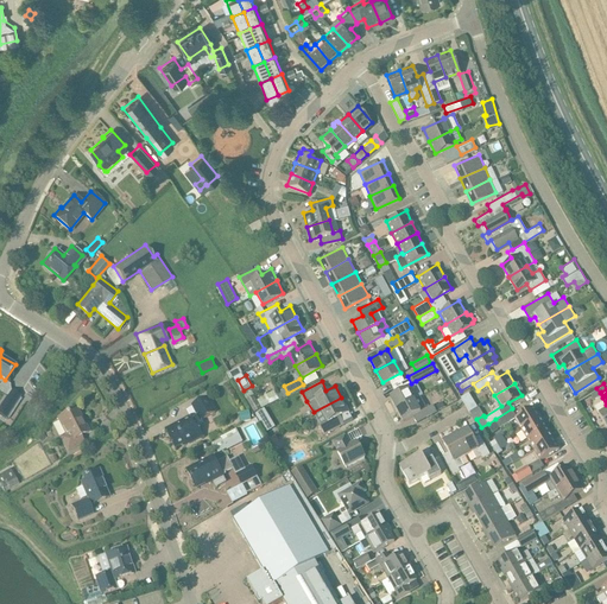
[(423,393),(419,387),(410,392),(406,386),(389,395),(396,407),(413,398),(423,393)]
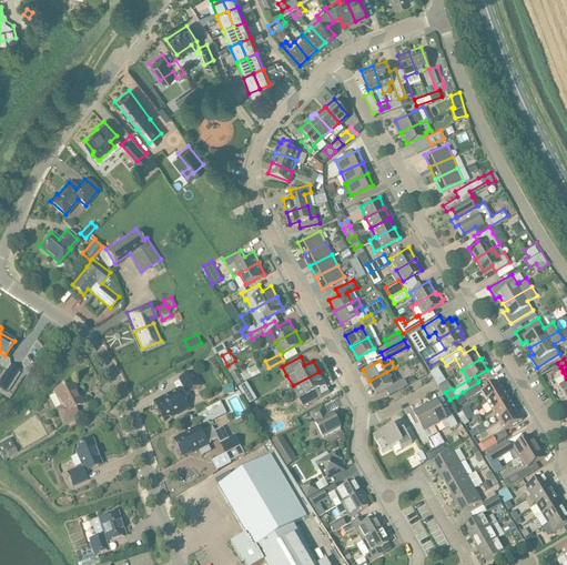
[(0,387),(4,390),(19,369),(8,362),(0,373),(0,387)]
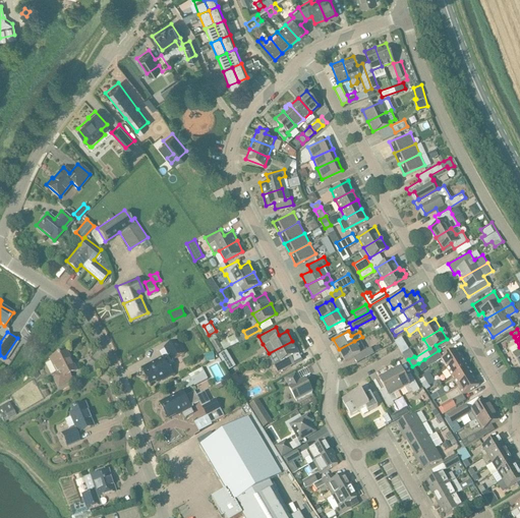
[(223,348),(214,333),(208,336),(217,352),(223,348)]
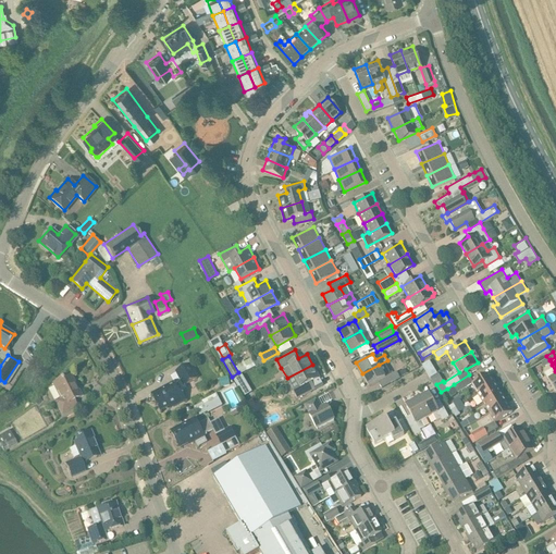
[(236,365),(239,371),(245,368),(246,369),(255,364),(251,357),(243,362),(242,361),(236,365)]
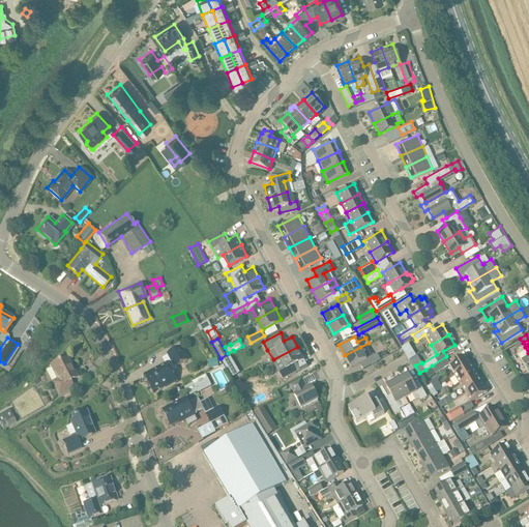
[(409,357),(415,353),(408,340),(402,344),(409,357)]
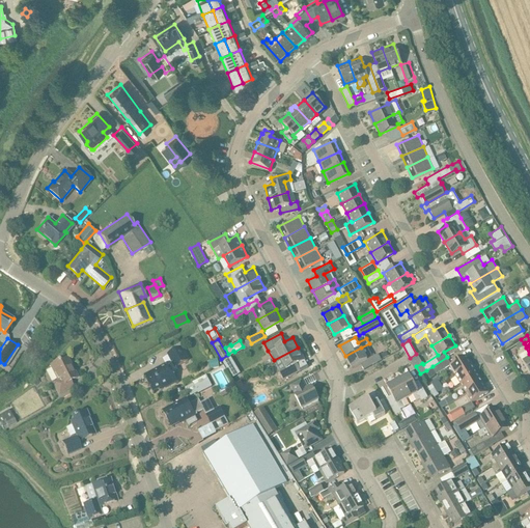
[(144,373),(152,389),(165,382),(166,384),(175,379),(170,368),(175,365),(174,364),(187,358),(179,344),(167,352),(171,359),(144,373)]
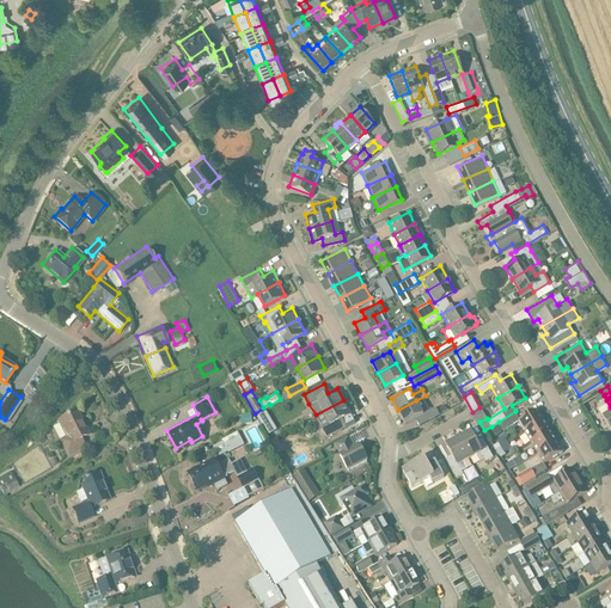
[(321,428),(325,436),(346,425),(341,417),(350,412),(343,400),(316,415),(322,427),(321,428)]
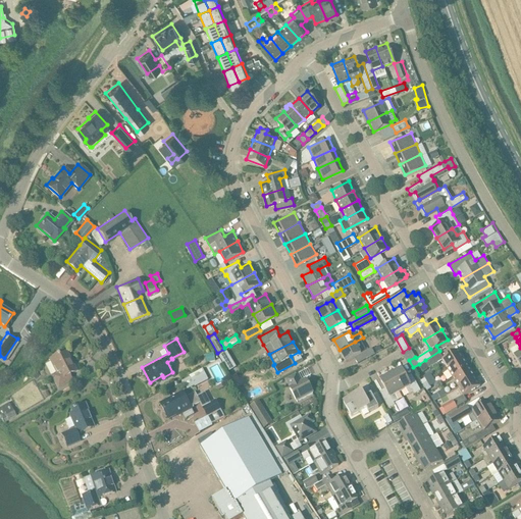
[(355,342),(340,350),(345,360),(360,352),(355,342)]
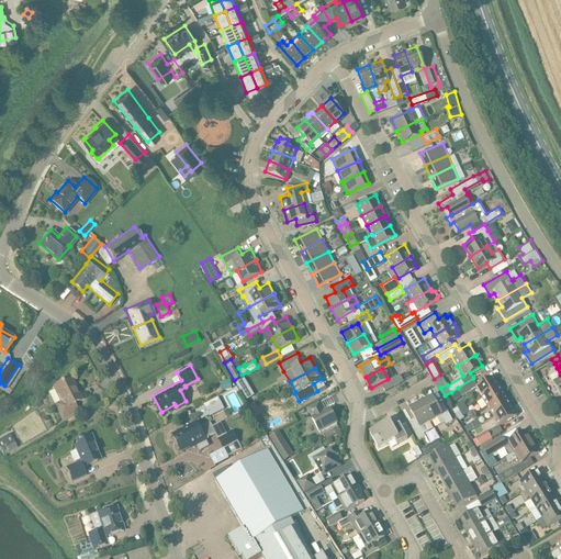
[(394,383),(402,379),(400,373),(391,378),(394,383)]
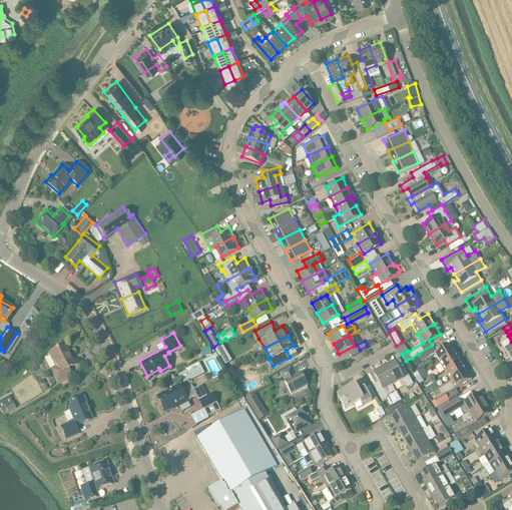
[(223,363),(231,358),(223,342),(215,347),(223,363)]
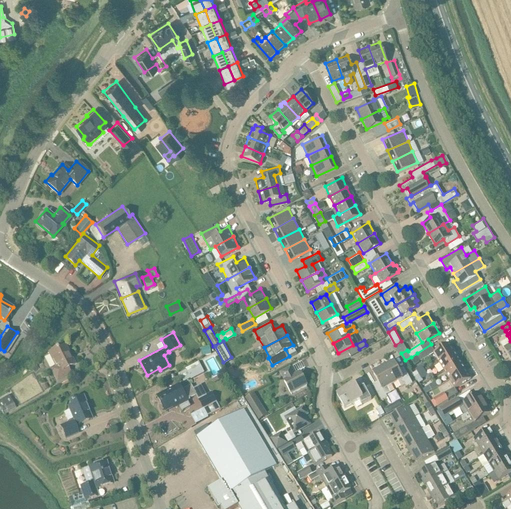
[(432,351),(438,360),(454,350),(449,341),(434,350),(431,344),(417,353),(420,358),(432,351)]
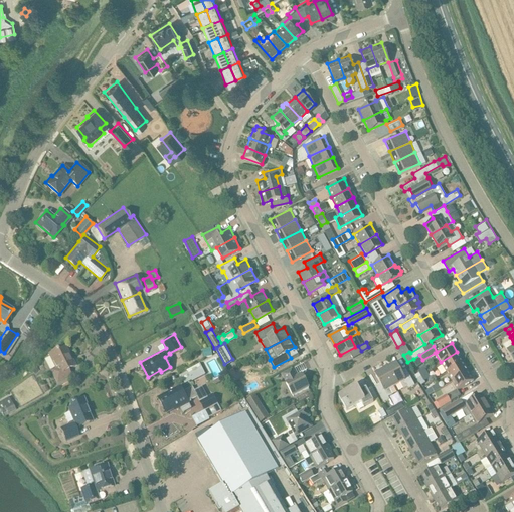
[(50,368),(56,380),(70,373),(67,368),(75,364),(69,353),(68,354),(64,344),(48,353),(55,366),(50,368)]
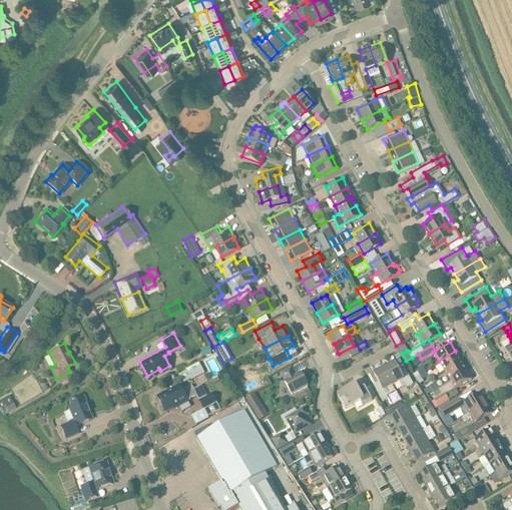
[(455,351),(439,361),(444,370),(460,360),(455,351)]
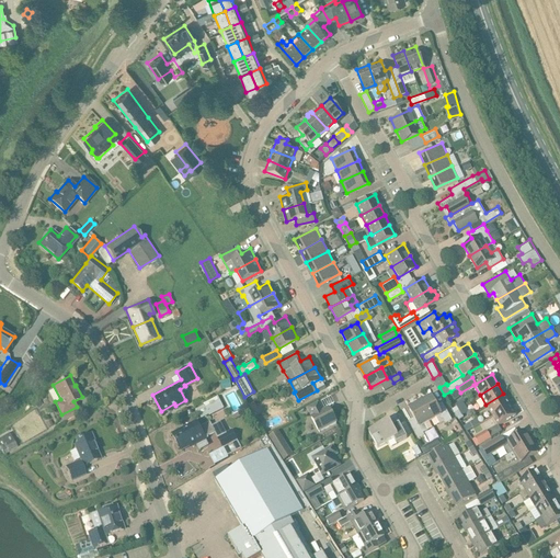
[(503,394),(486,405),(491,413),(510,402),(503,394)]
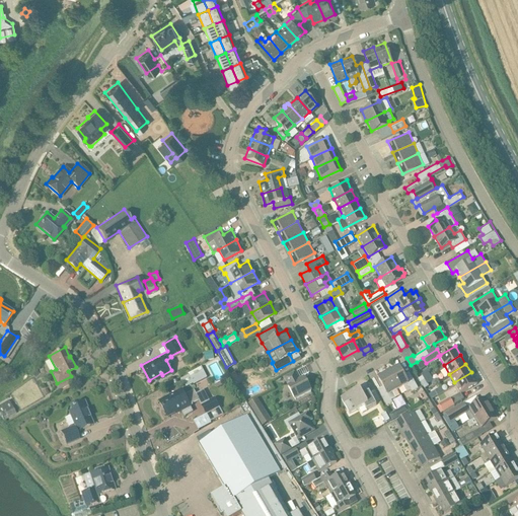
[(410,387),(412,389),(418,386),(409,370),(402,373),(398,365),(387,370),(397,387),(402,384),(405,389),(410,387)]
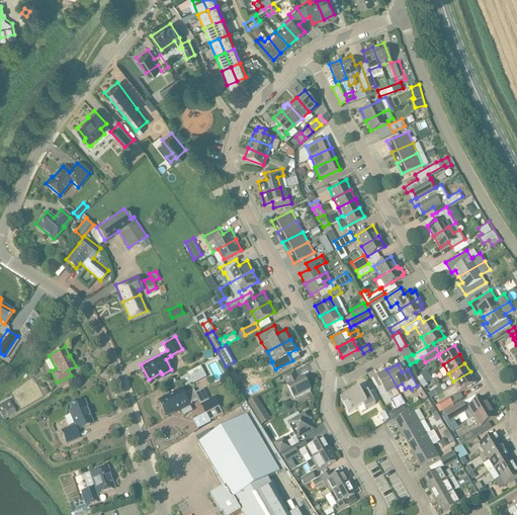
[(189,374),(192,381),(205,374),(202,367),(197,369),(196,368),(193,370),(193,371),(189,374)]
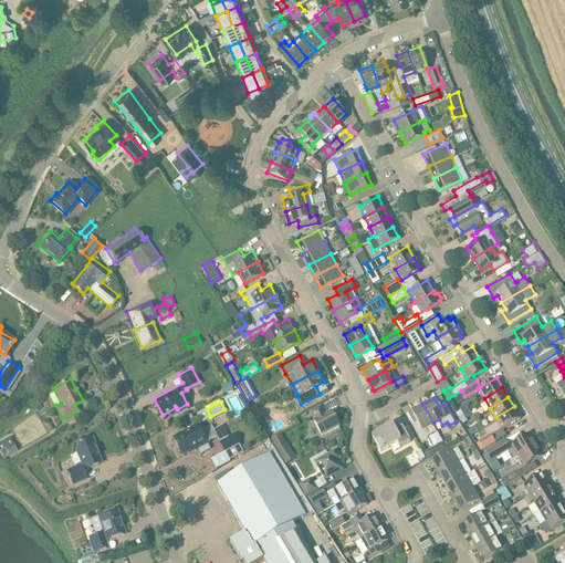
[(454,410),(458,414),(469,407),(466,403),(458,406),(459,408),(454,410)]
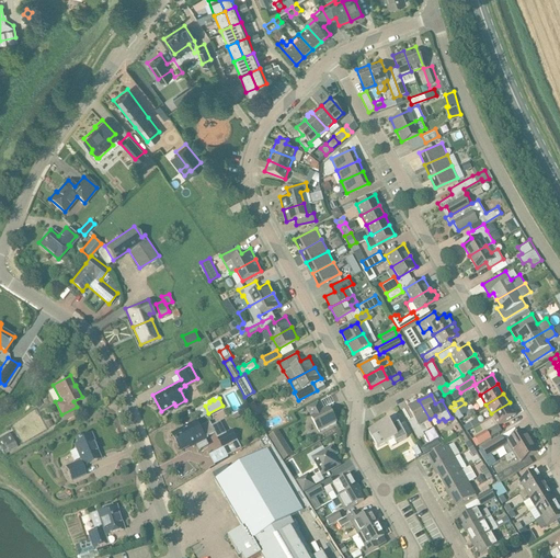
[(310,416),(318,430),(335,421),(328,406),(322,409),(318,400),(307,406),(311,414),(310,416)]
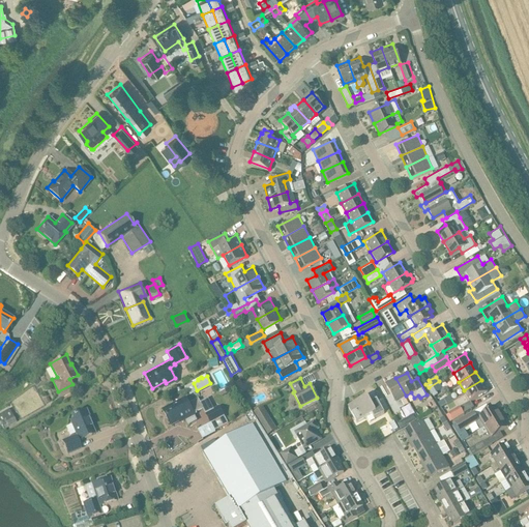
[(385,396),(394,412),(400,409),(399,407),(403,404),(401,399),(406,396),(395,378),(385,384),(390,392),(385,396)]
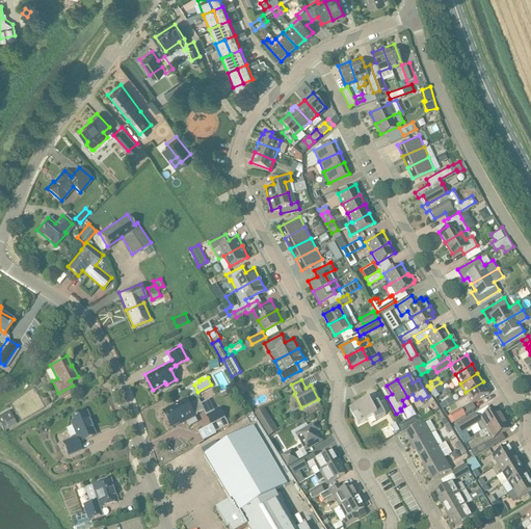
[(483,381),(466,392),(472,401),(488,392),(483,381)]
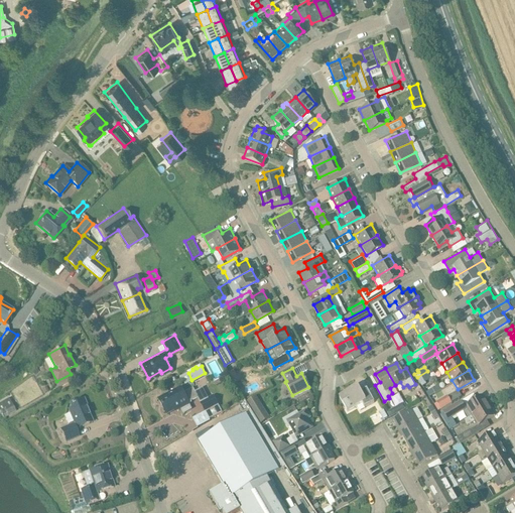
[(417,377),(421,384),(425,381),(424,379),(429,376),(427,371),(417,377)]
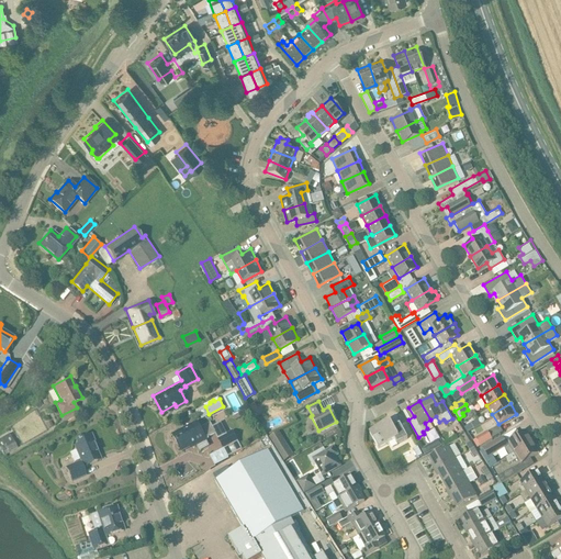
[(467,429),(480,422),(477,416),(463,425),(467,429)]
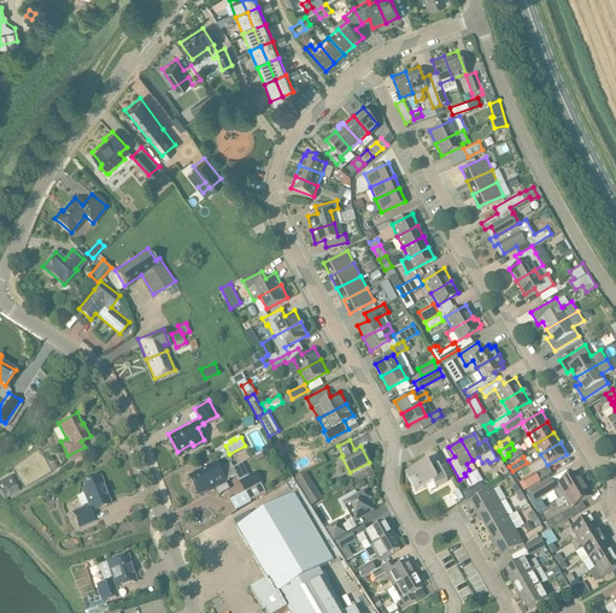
[(404,471),(415,489),(432,479),(435,484),(446,478),(438,463),(430,466),(427,459),(404,471)]
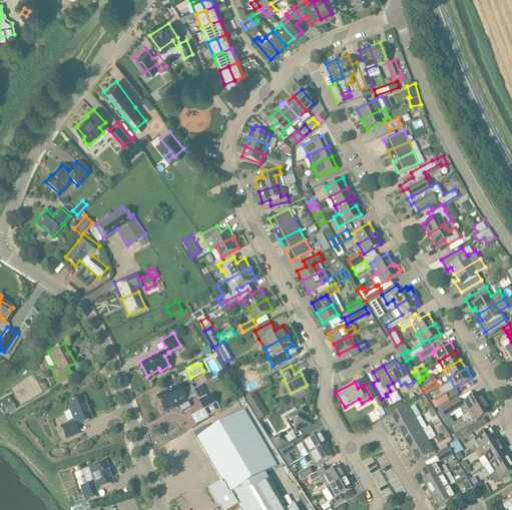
[(194,394),(206,415),(220,408),(211,391),(205,394),(200,383),(192,387),(191,383),(181,389),(178,384),(157,395),(165,410),(178,402),(181,408),(189,404),(186,400),(189,398),(189,397),(194,394)]
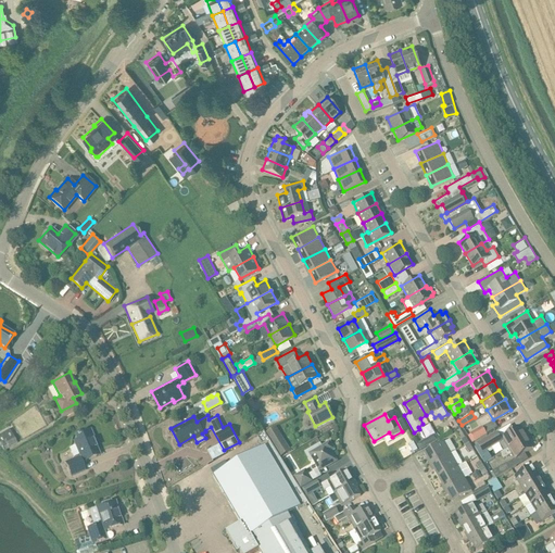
[(475,417),(462,425),(465,430),(478,423),(475,417)]
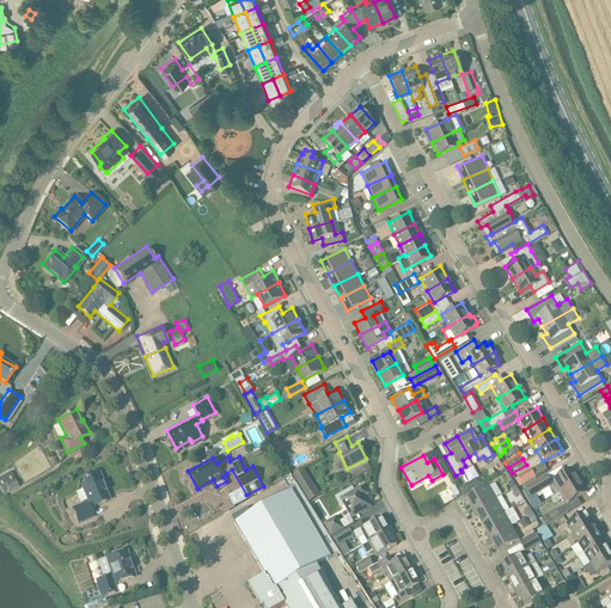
[(521,483),(535,476),(530,466),(517,474),(521,483)]
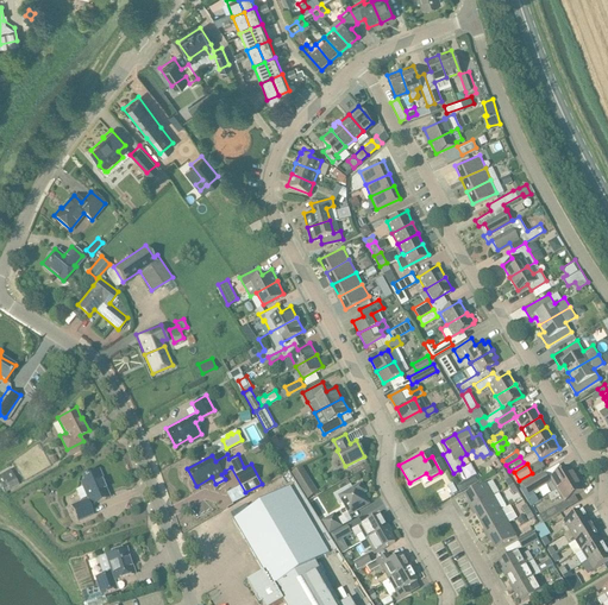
[(549,476),(556,487),(576,476),(569,464),(549,476)]
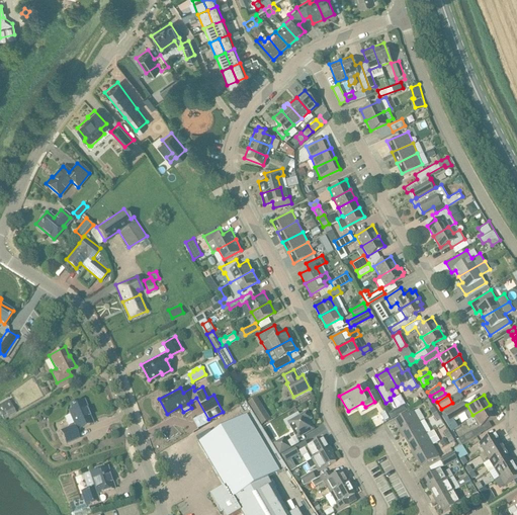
[(247,402),(251,408),(261,424),(271,418),(257,396),(247,402)]
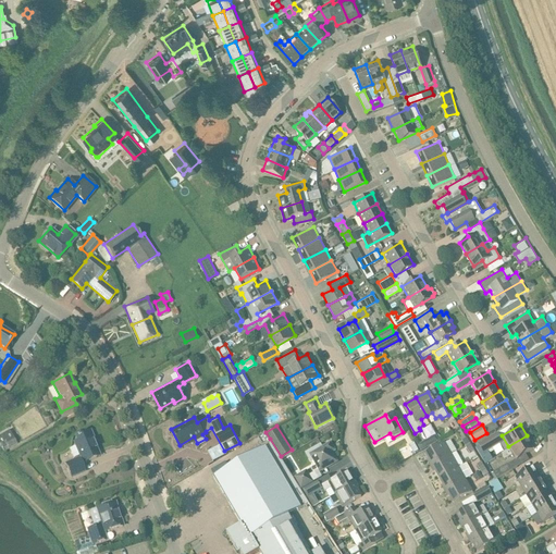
[(4,441),(7,446),(15,441),(8,428),(0,431),(0,443),(4,441)]
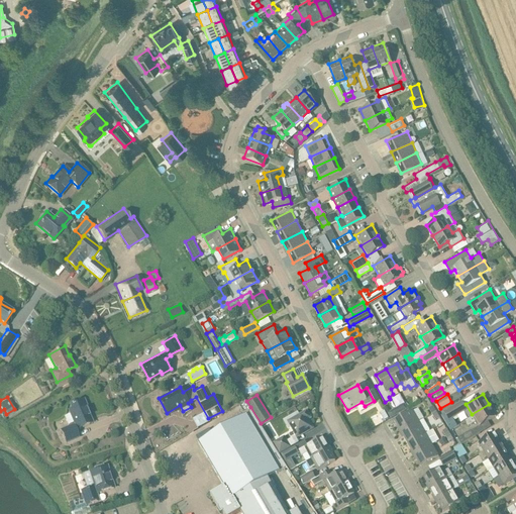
[(59,428),(65,441),(79,435),(76,428),(91,421),(86,407),(87,407),(83,398),(71,403),(73,407),(69,409),(74,421),(59,428)]
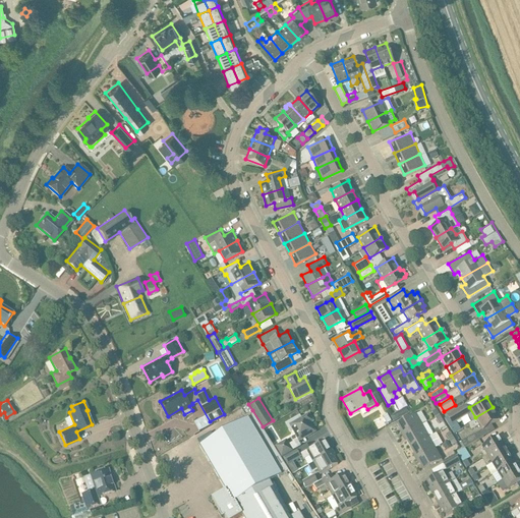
[(456,419),(470,411),(465,403),(444,416),(451,428),(453,432),(460,427),(456,419)]
